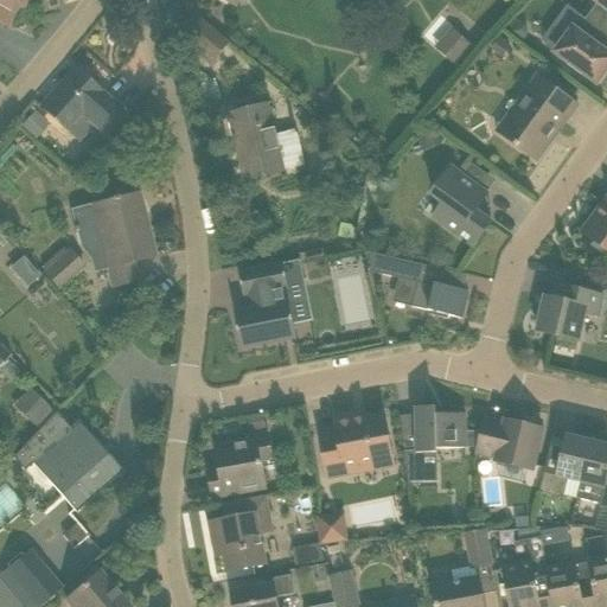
[(25,0),(26,0),(0,0),(0,24),(6,27),(18,0),(25,0)]
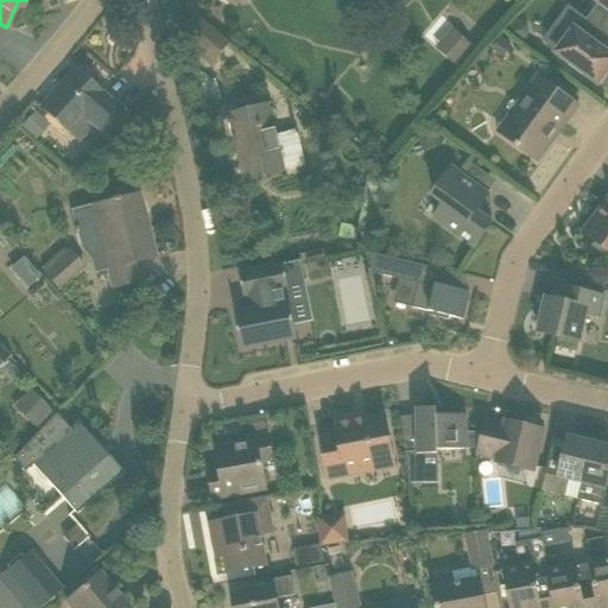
[(607,0),(596,0),(599,1),(586,19),(586,20),(605,33),(607,36),(607,0)]
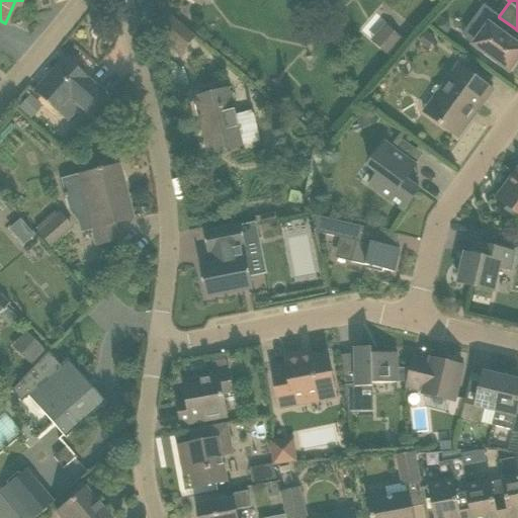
[(475,40),(494,11),(483,4),(464,34),(475,40)]
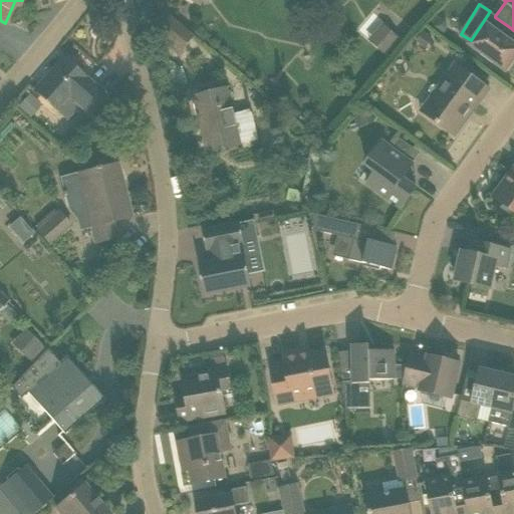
[(511,28),(495,17),(495,16),(490,12),(482,24),(485,26),(471,44),(482,52),(480,55),(492,63),(494,61),(506,70),(513,58),(513,45),(504,38),(511,28)]
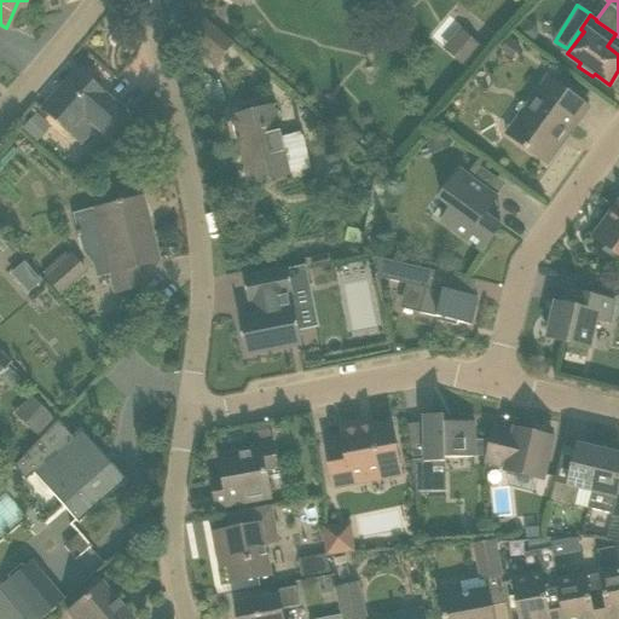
[(233,45),(198,16),(184,33),(220,62),(233,45)]
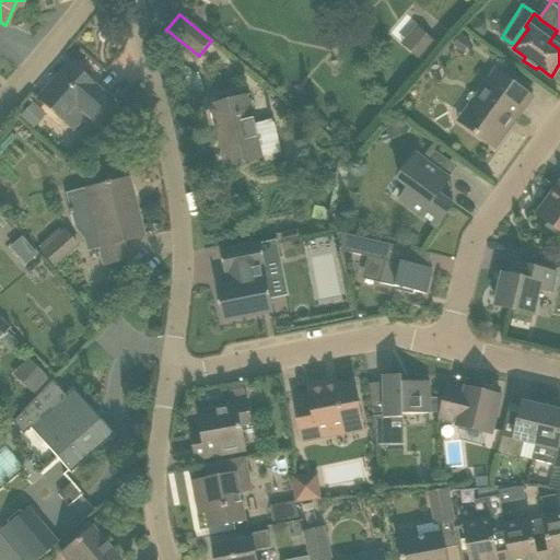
[(400,44),(421,61),(436,43),(417,25),(400,44)]
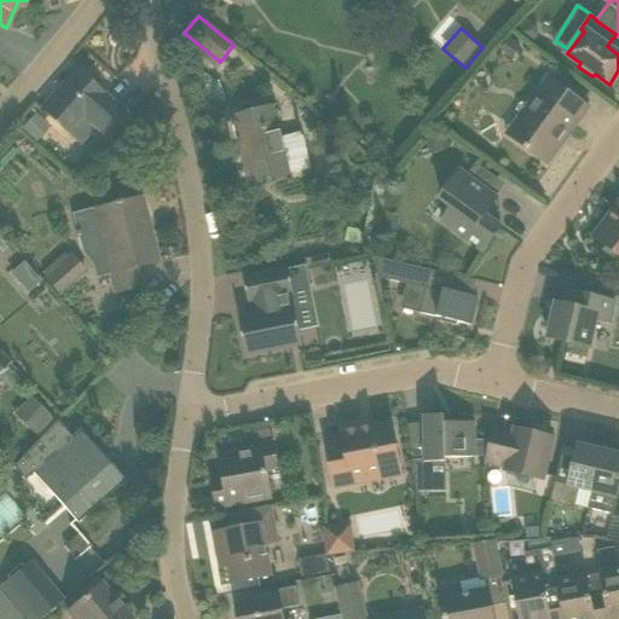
[(123,113),(115,104),(76,70),(41,110),(80,144),(94,127),(104,134),(123,113)]
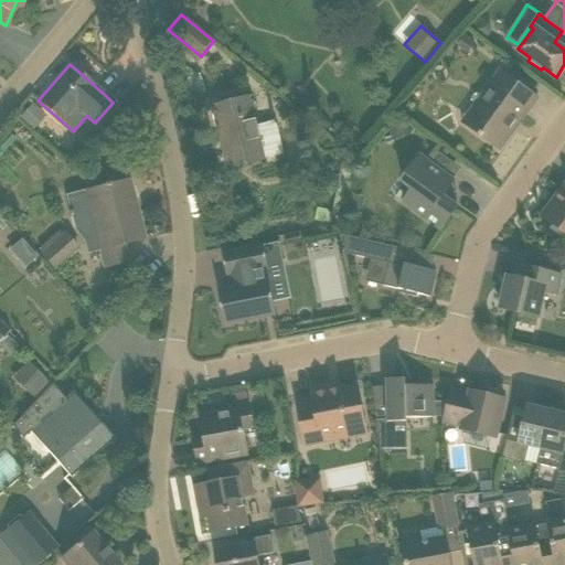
[(499,150),(513,130),(509,127),(513,120),(519,124),(537,97),(501,71),(462,124),(499,150)]
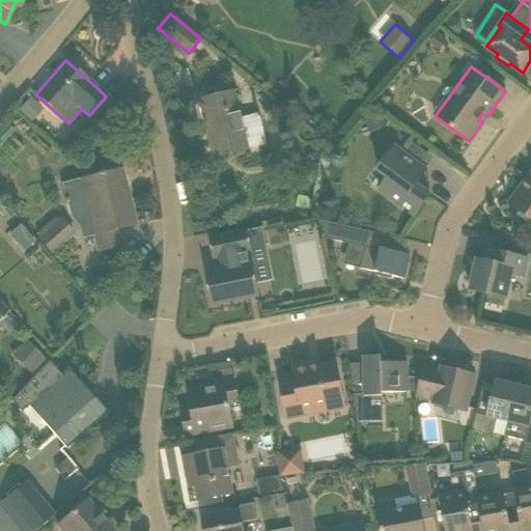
[(259,114),(244,117),(238,91),(200,100),(215,159),(267,146),(259,114)]
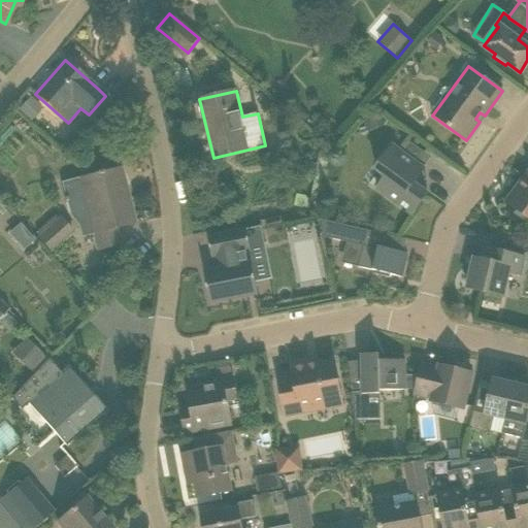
[(29,97),(20,108),(32,118),(40,106),(29,97)]
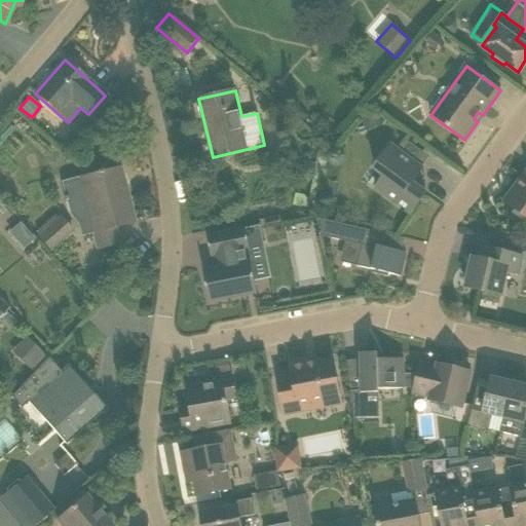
[(410,142),(404,150),(424,163),(429,155),(410,142)]
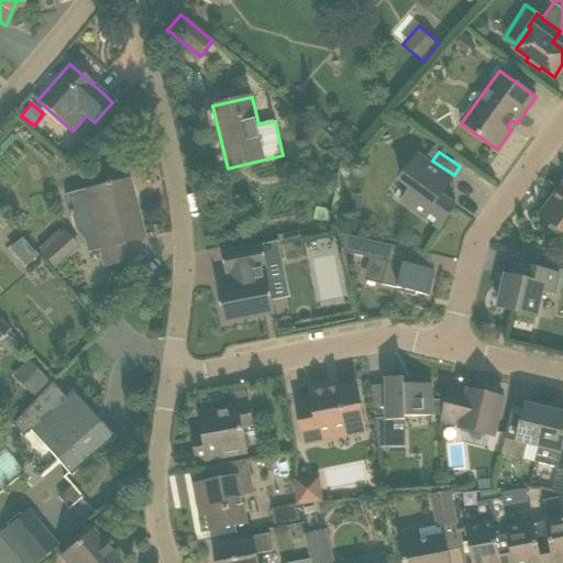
[(452,180),(428,163),(418,156),(399,180),(411,188),(401,201),(440,229),(455,207),(441,196),(452,180)]
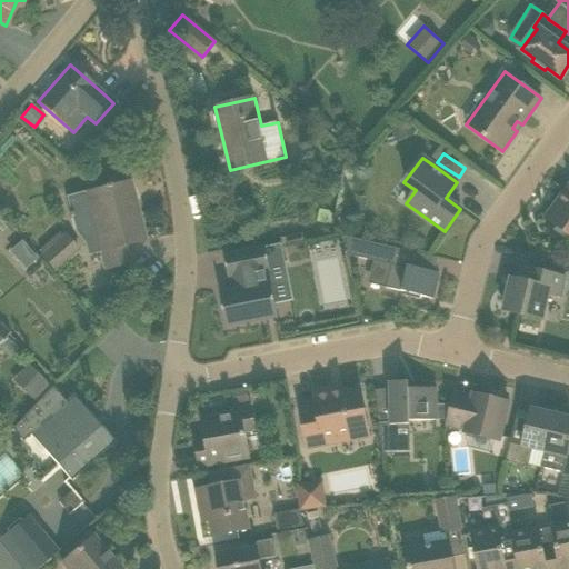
[(135,200),(130,181),(67,198),(71,212),(69,213),(70,217),(72,217),(76,232),(95,227),(106,269),(129,263),(125,246),(145,241),(137,210),(132,211),(130,201),(135,200)]
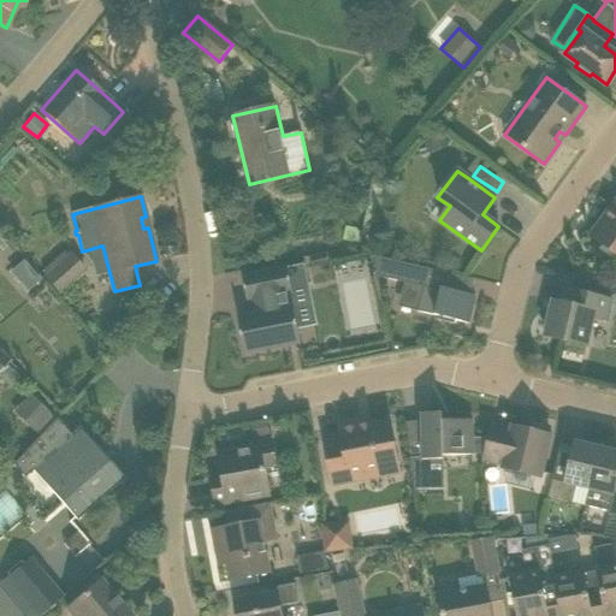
[(593,238),(615,254),(615,202),(612,208),(615,209),(593,238)]
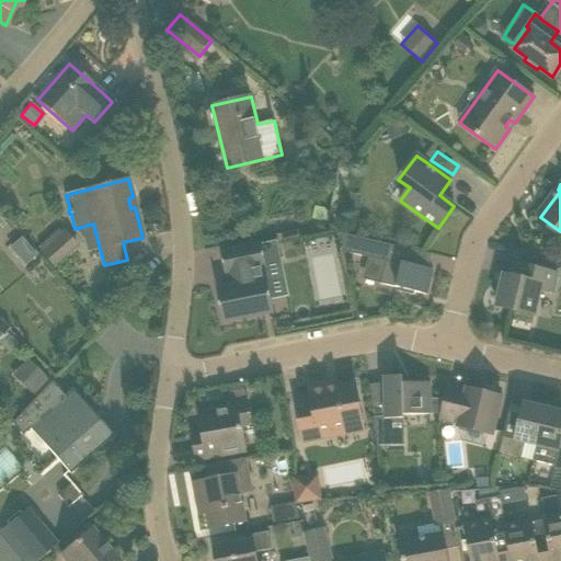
[(54,266),(77,245),(65,232),(42,252),(54,266)]
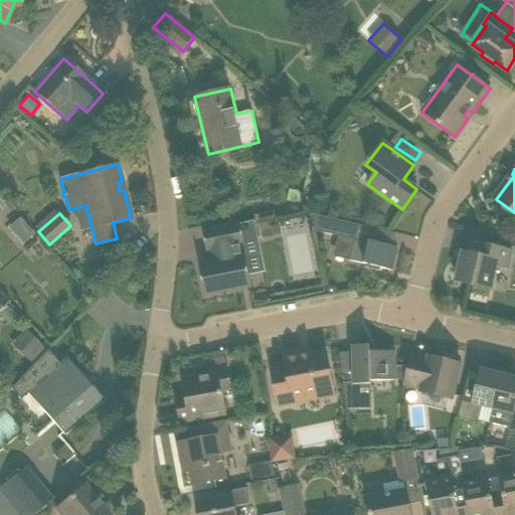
[(381,268),(392,271),(397,249),(397,247),(392,246),(377,242),(380,229),(324,216),(320,231),(354,239),(350,261),(365,264),(364,267),(381,271),(381,268)]
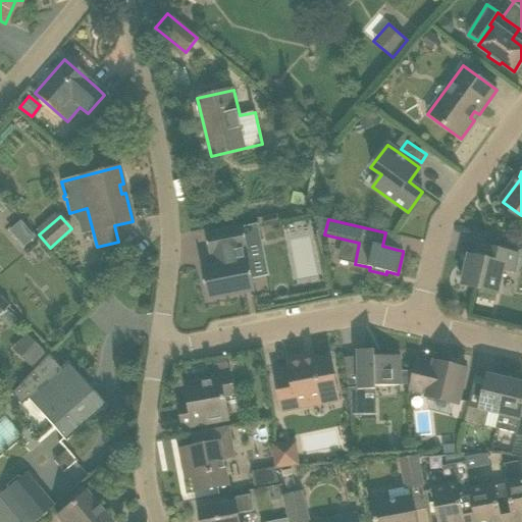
[(33,238),(19,222),(10,230),(23,246),(33,238)]
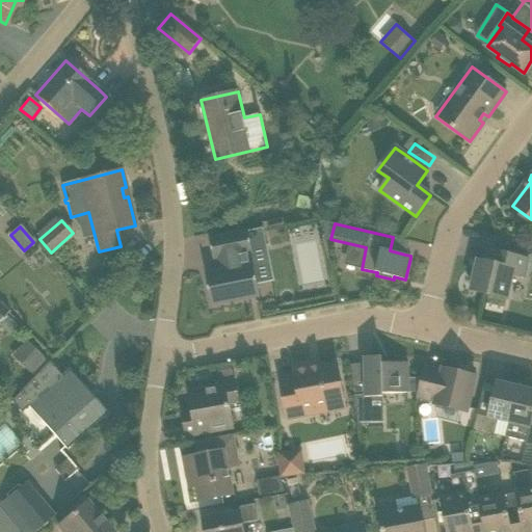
[(251,264),(249,251),(253,251),(248,231),(210,238),(214,259),(217,258),(219,270),(206,273),(212,304),(260,296),(254,264),(251,264)]
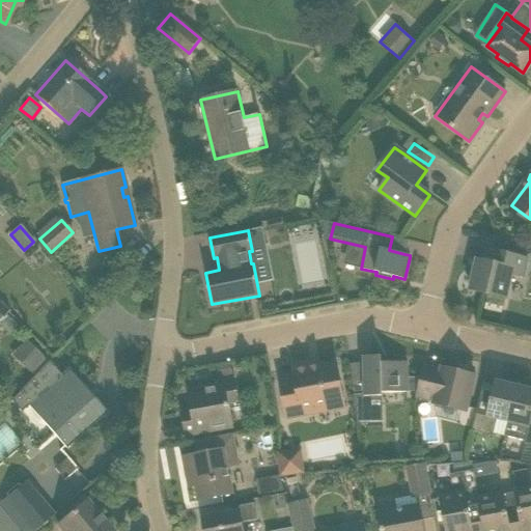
[(470,290),(485,295),(507,299),(512,275),(524,277),(528,258),(488,249),(485,261),(477,259),(474,273),(470,275),(468,283),(471,287),(470,290)]
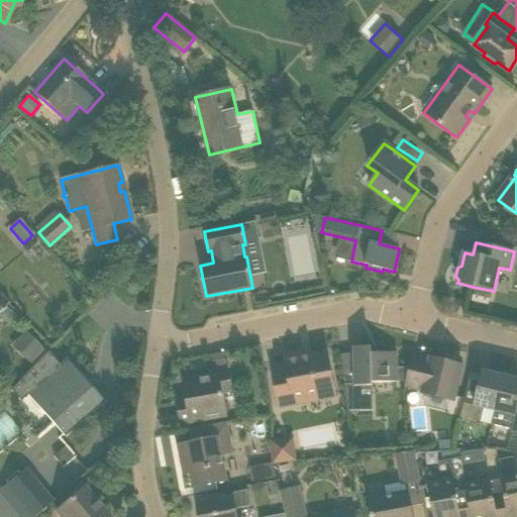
[(0,312),(8,304),(0,296),(0,312)]
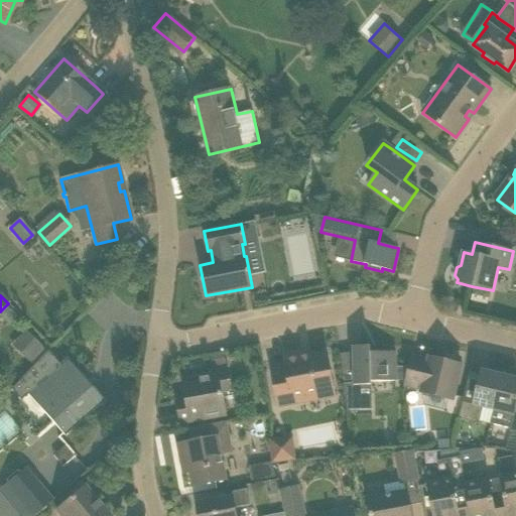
[(14,344),(33,356),(42,342),(23,330),(14,344)]
